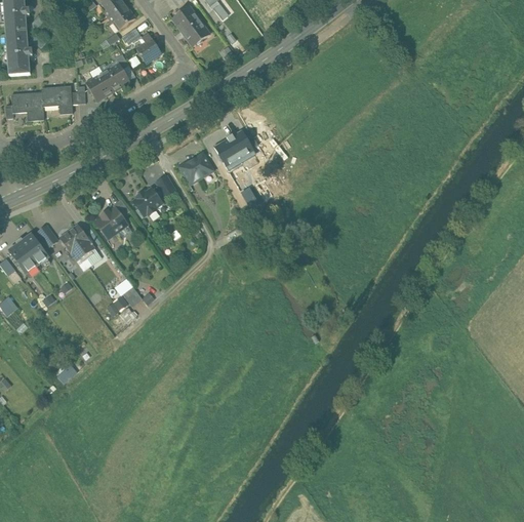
[(2,0),(5,33),(26,32),(25,14),(29,14),(28,8),(24,8),(23,0),(2,0)]
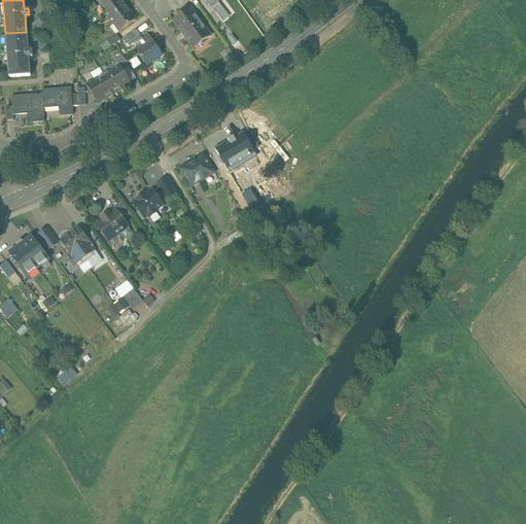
[(91,0),(82,6),(86,11),(96,4),(93,0),(91,0)]
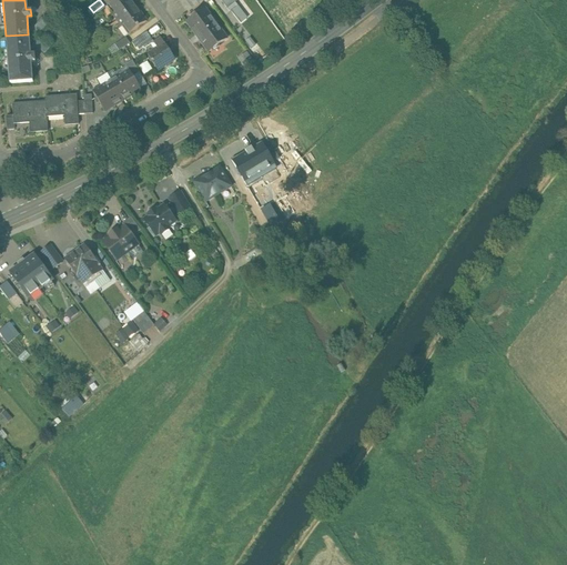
[(109,0),(107,2),(117,17),(135,4),(132,0),(109,0)]
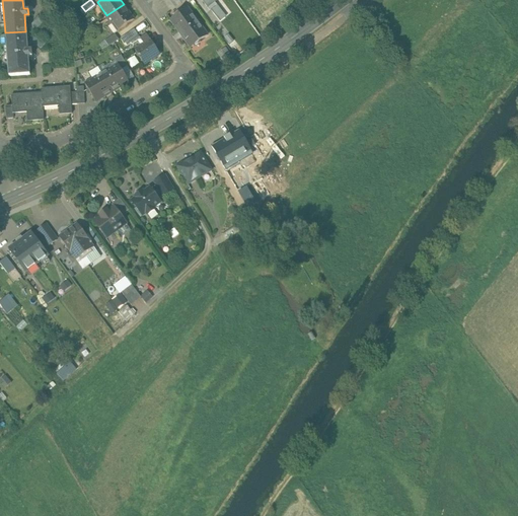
[(164,0),(170,8),(180,1),(179,0),(164,0)]
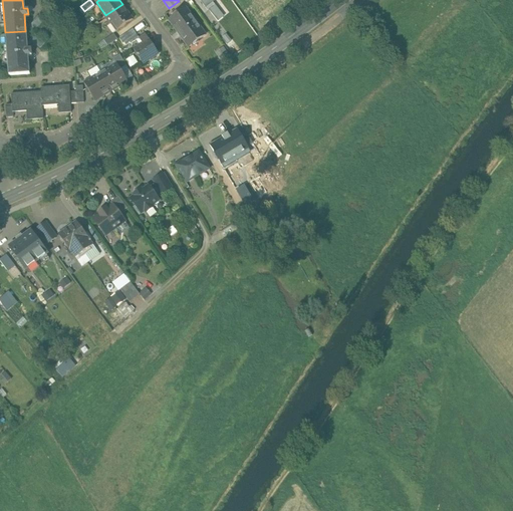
[(218,1),(209,5),(216,18),(225,14),(218,1)]
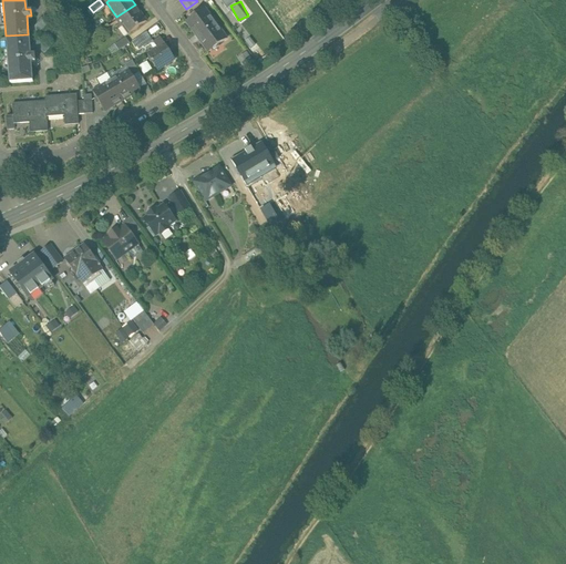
[(135,4),(116,17),(127,32),(145,19),(135,4)]
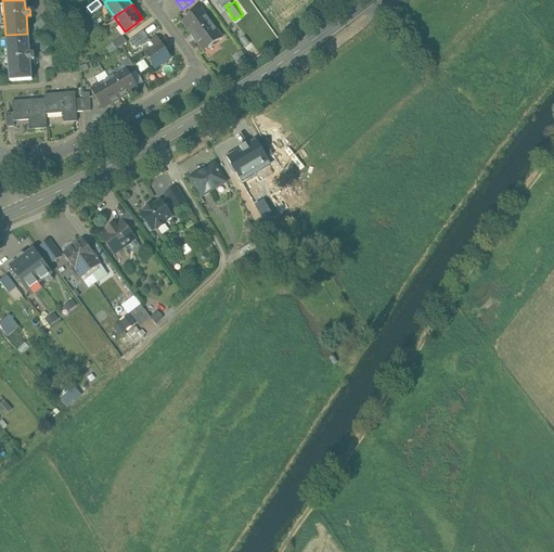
[(221,35),(198,4),(181,17),(204,48),(221,35)]
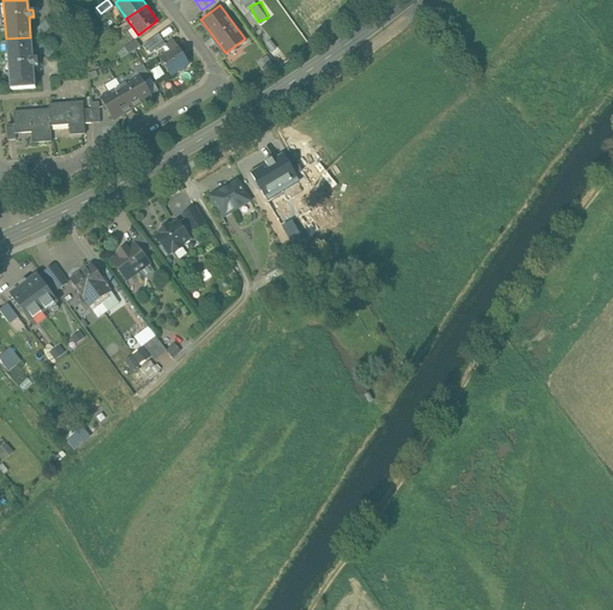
[(172,23),(162,30),(166,36),(176,29),(172,23)]
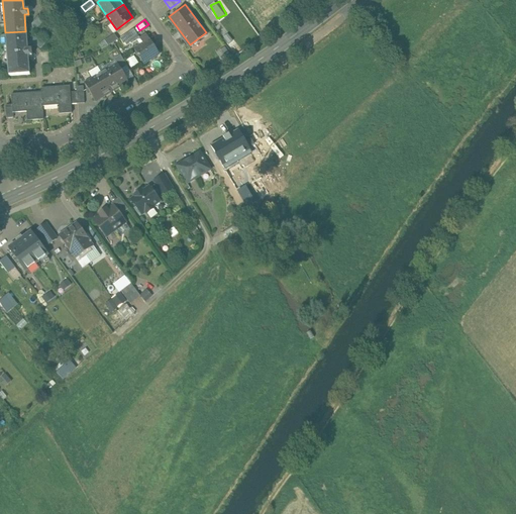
[(113,30),(104,37),(107,42),(113,39),(117,36),(113,30)]
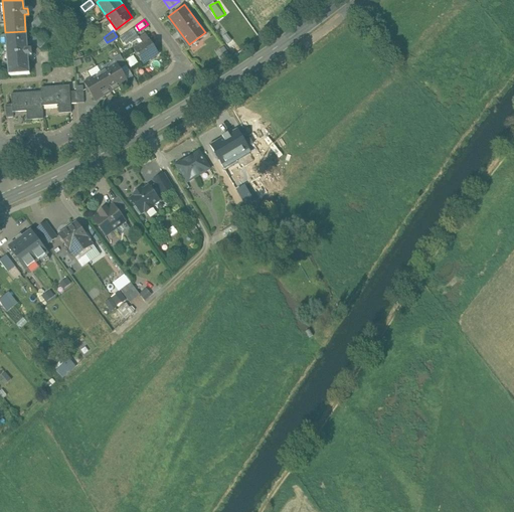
[(25,31),(5,32),(8,72),(28,71),(27,54),(31,54),(30,47),(27,48),(25,31)]
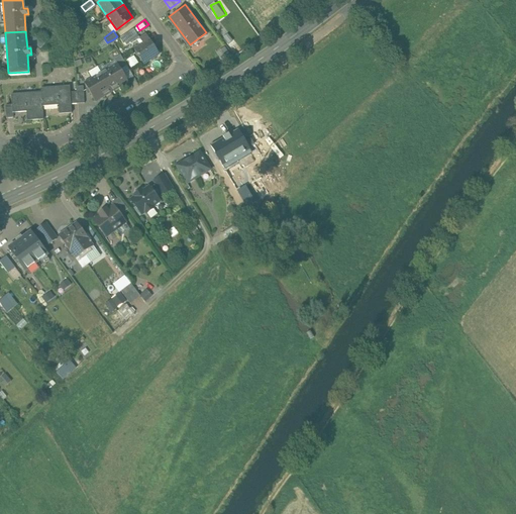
[(145,32),(139,36),(142,41),(133,46),(143,61),(159,50),(149,36),(148,37),(145,32)]
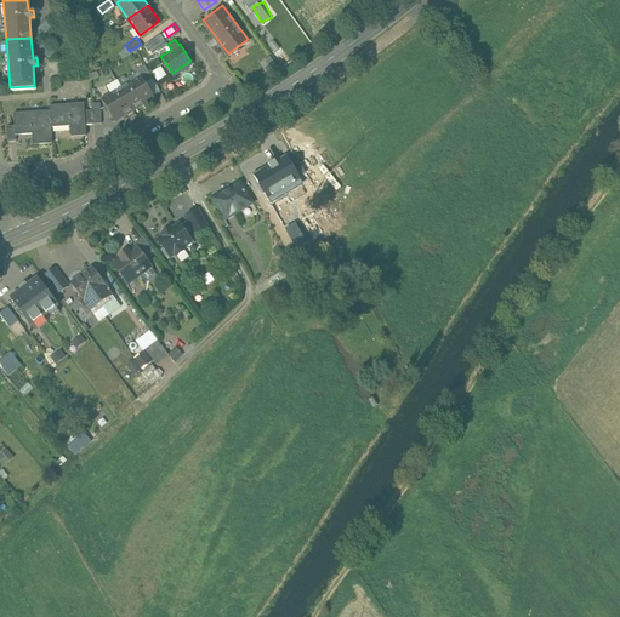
[(268,55),(260,61),(267,70),(276,64),(268,55)]
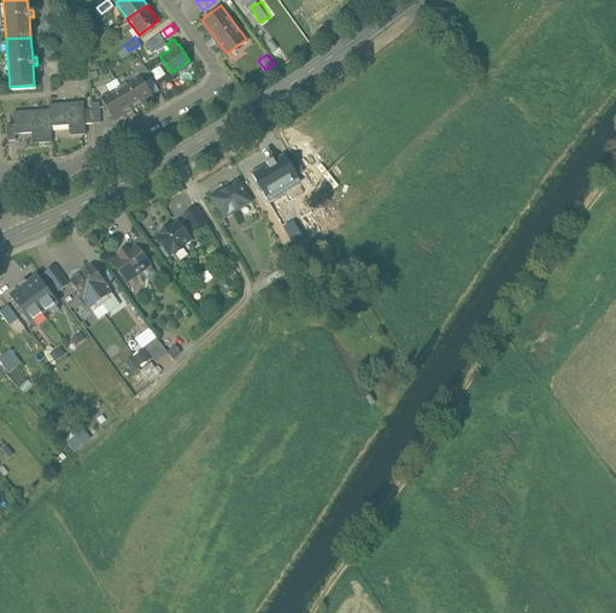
[(151,75),(144,62),(135,66),(136,69),(139,74),(140,74),(144,80),(151,75)]
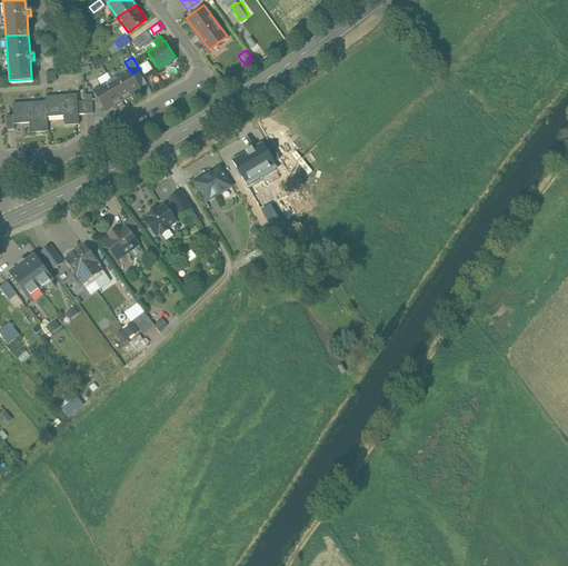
[(147,59),(138,65),(143,72),(152,68),(147,59)]
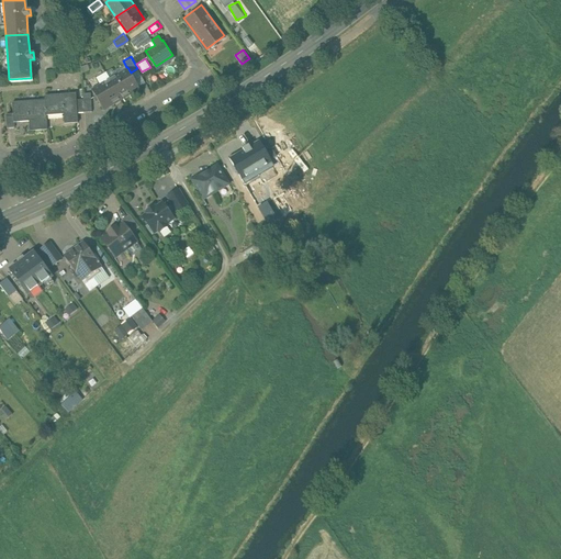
[(105,70),(110,77),(126,67),(124,63),(112,70),(110,67),(105,70)]
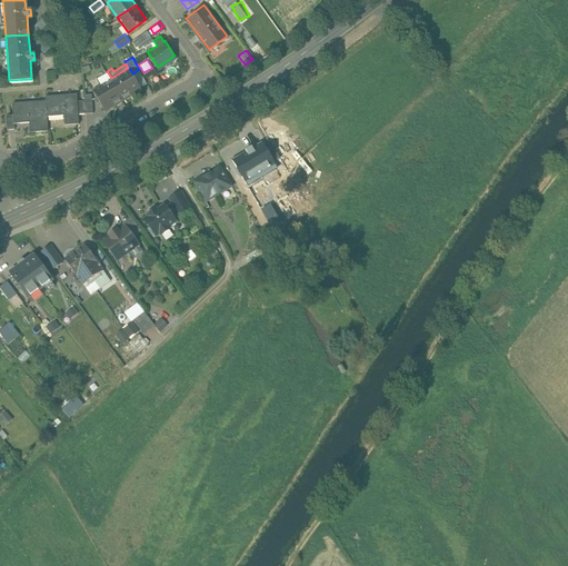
[(128,68),(111,78),(122,98),(140,87),(132,73),(129,68),(128,68)]
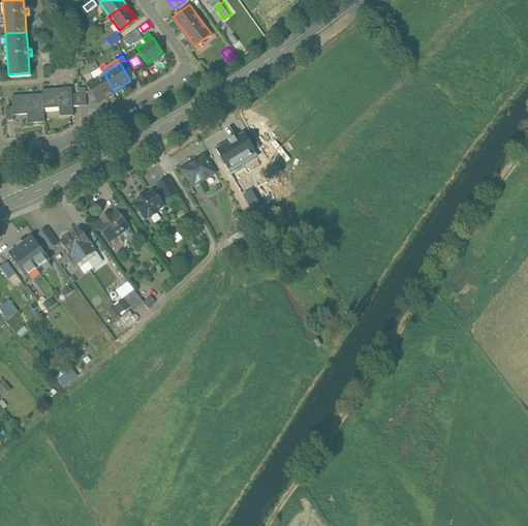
[(103,72),(99,66),(90,71),(93,79),(103,72)]
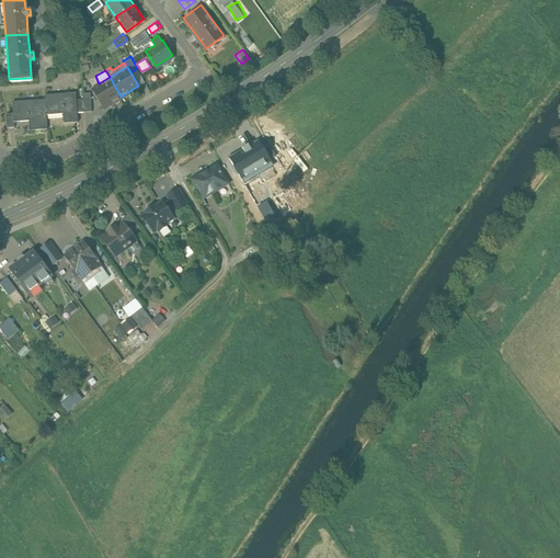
[(99,83),(91,88),(102,107),(121,97),(110,77),(99,83)]
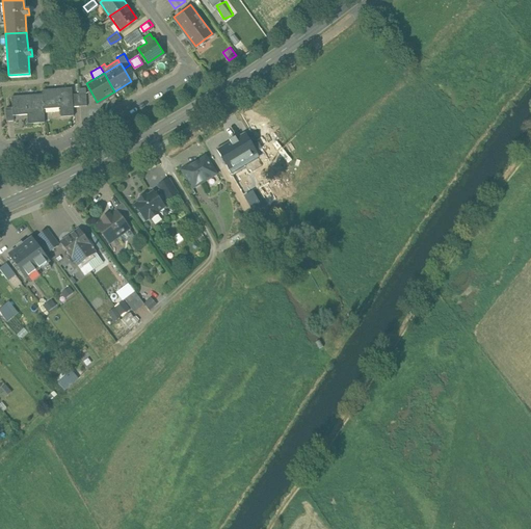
[(71,85),(42,88),(42,91),(43,107),(59,105),(60,114),(73,113),(73,104),(72,91),(71,85)]
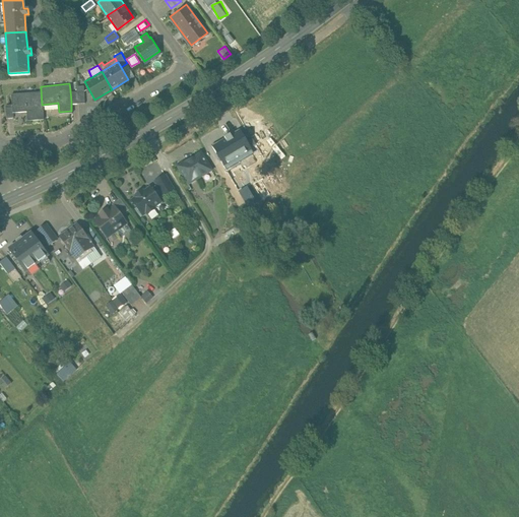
[(25,91),(27,110),(30,109),(30,118),(43,117),(42,105),(41,89),(25,91)]
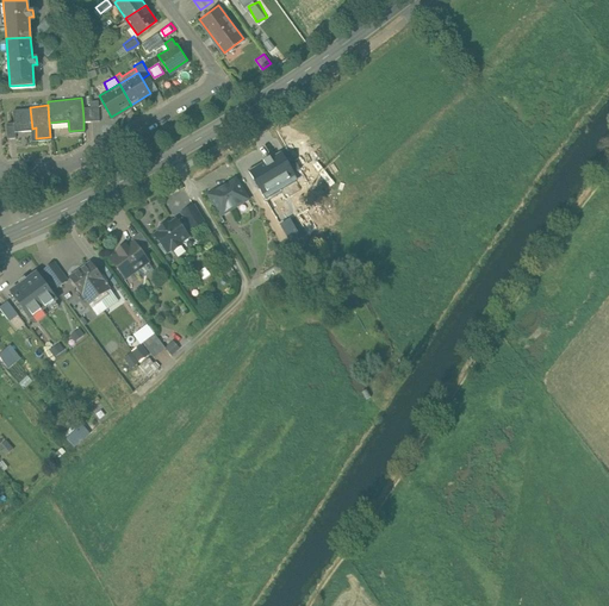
[(32,129),(30,107),(12,108),(13,120),(14,130),(32,129)]
